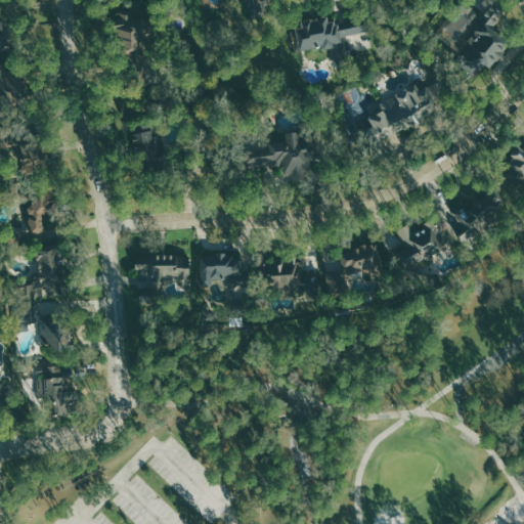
[(270,12),(265,0),(239,0),(248,20),(270,12)]
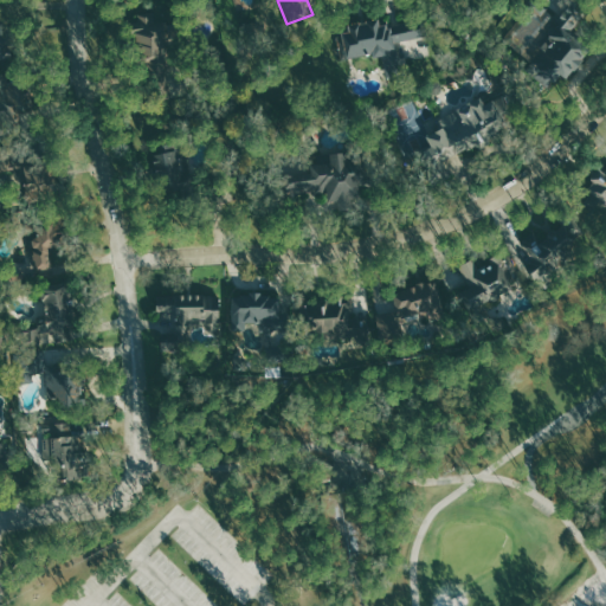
[(541,47),(547,56),(529,69),(537,79),(547,86),(560,76),(561,73),(566,77),(578,68),(588,51),(590,50),(575,32),(582,21),(574,12),(567,18),(563,15),(541,47)]
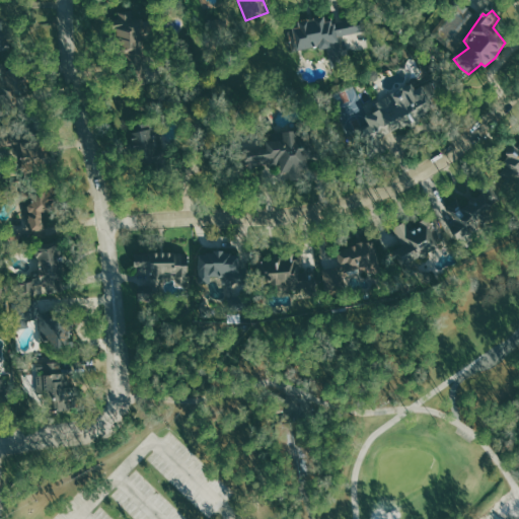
[(292,50),(319,47),(320,50),(342,48),(342,44),(354,43),(354,40),(365,39),(364,25),(336,27),(335,21),(325,21),(325,16),(298,19),(299,27),(290,28),(292,50)]
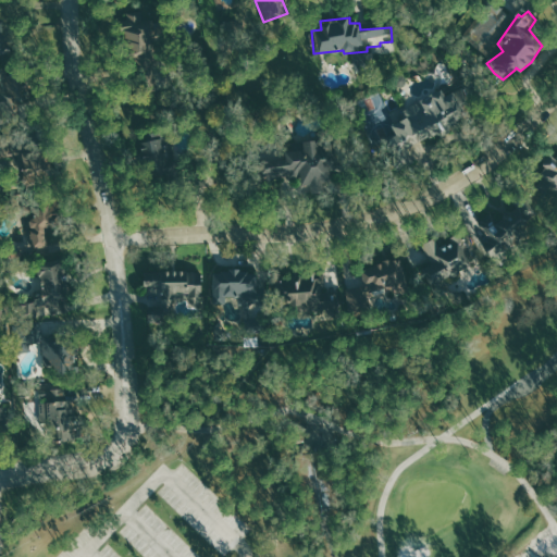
[(125,59),(152,59),(152,23),(125,23),(125,59)]
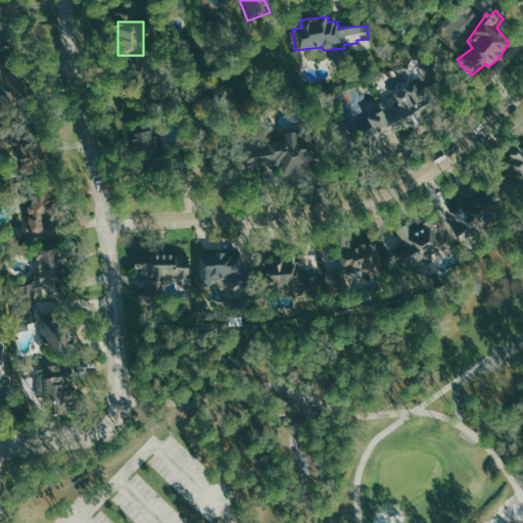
[(379,102),(383,109),(364,119),(361,122),(366,133),(375,143),(419,125),(437,108),(434,102),(418,84),(379,102)]
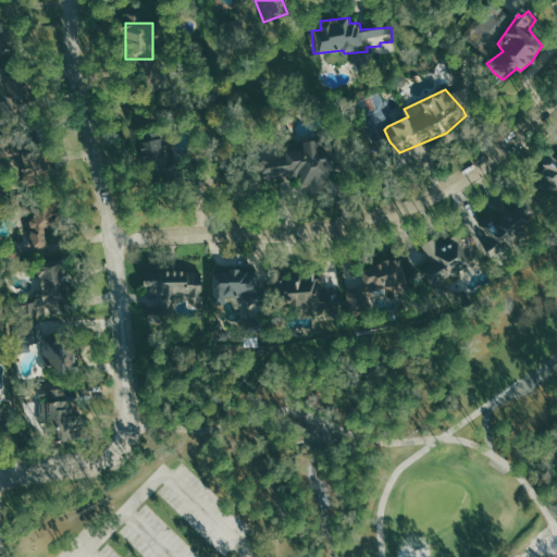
[(161,136),(159,130),(140,135),(143,141),(161,136)]
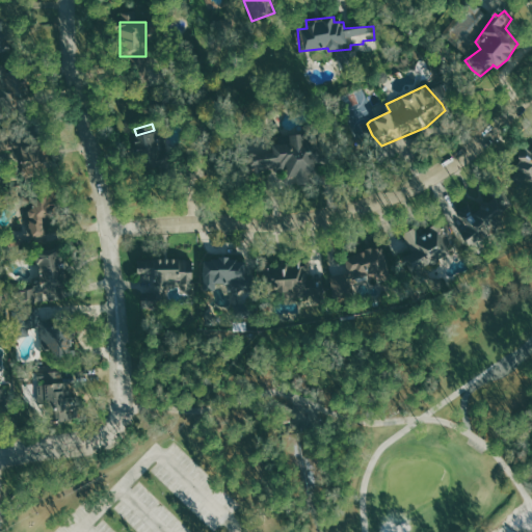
[(161,161),(157,132),(135,135),(139,164),(161,161)]
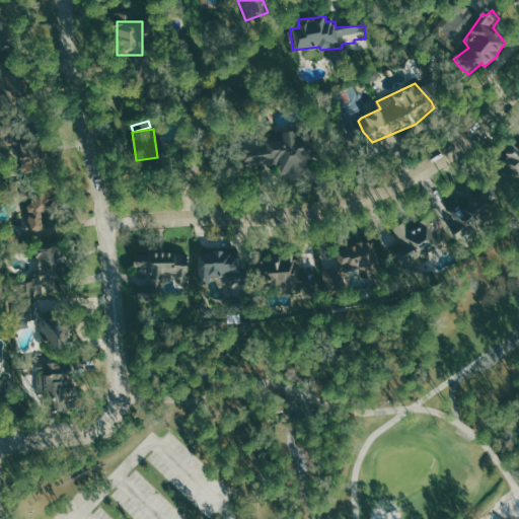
[(281,140),(239,146),(242,169),(279,163),(281,172),(311,167),(307,138),(298,139),(296,129),(279,132),(281,140)]
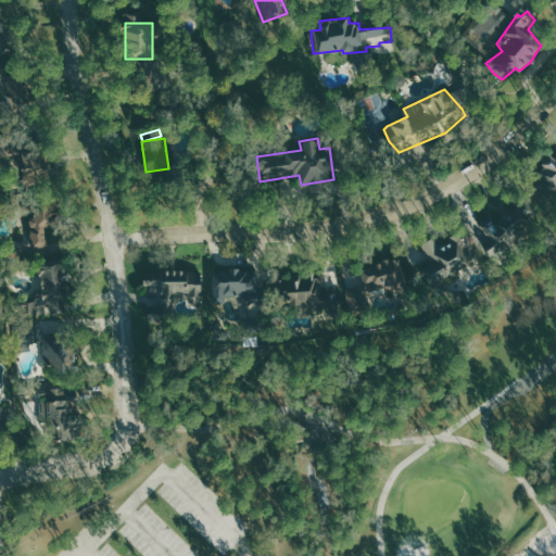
[(555,153),(538,169),(555,190),(555,153)]
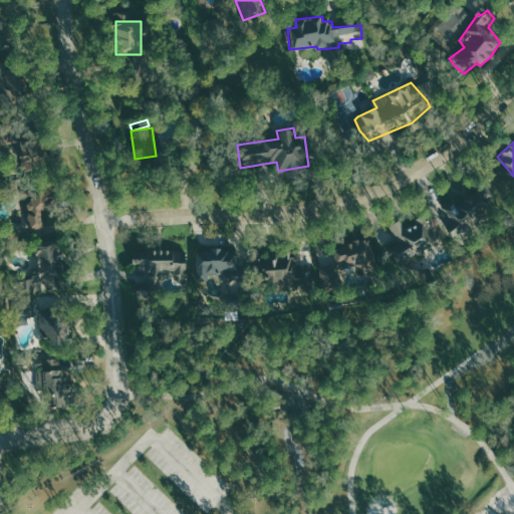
[(28,193),(29,228),(43,228),(43,208),(47,208),(46,192),(28,193)]
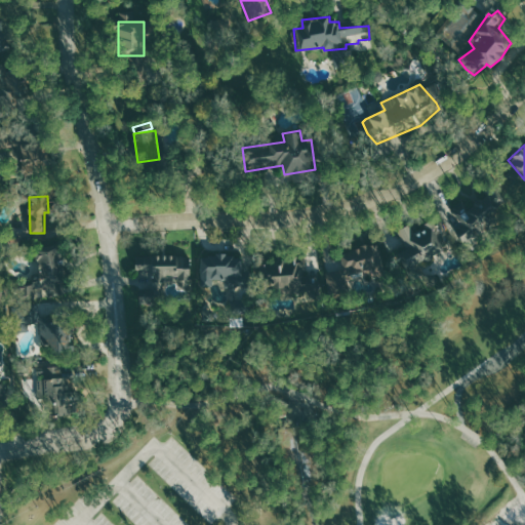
[(466,226),(491,227),(492,202),(467,201),(466,226)]
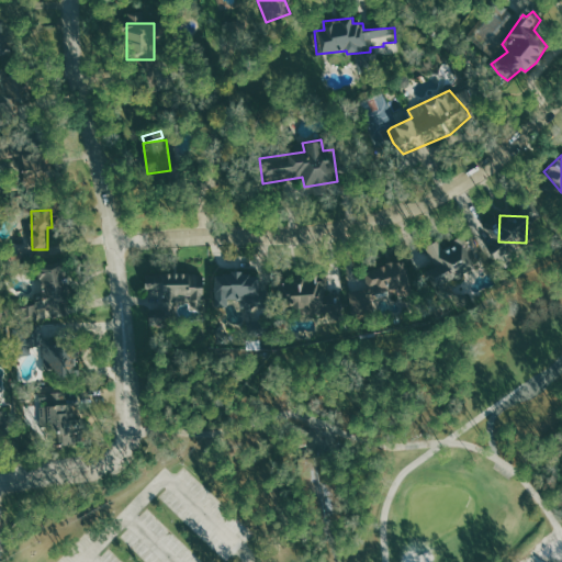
[(427,249),(434,262),(423,269),(435,291),(482,263),(461,229),(427,249)]
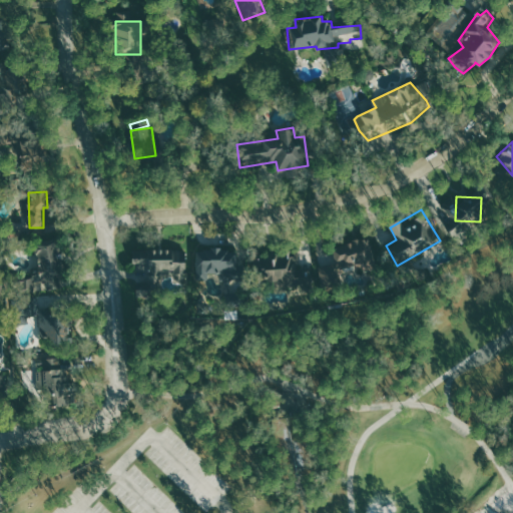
[(341,274),(378,260),(369,235),(331,249),(335,261),(317,267),(326,290),(344,283),(341,274)]
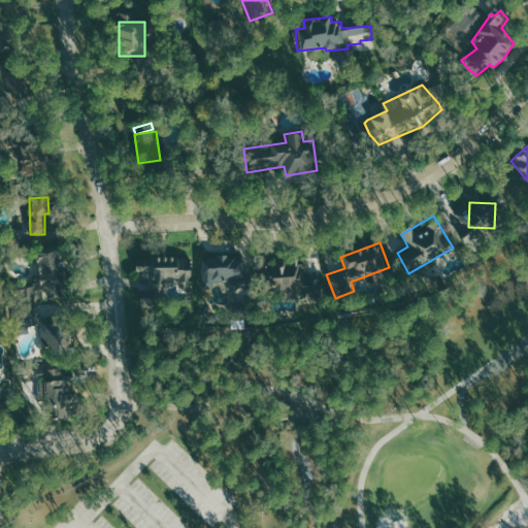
[(65,295),(56,251),(36,255),(40,277),(32,279),(34,285),(17,289),(20,305),(65,295)]
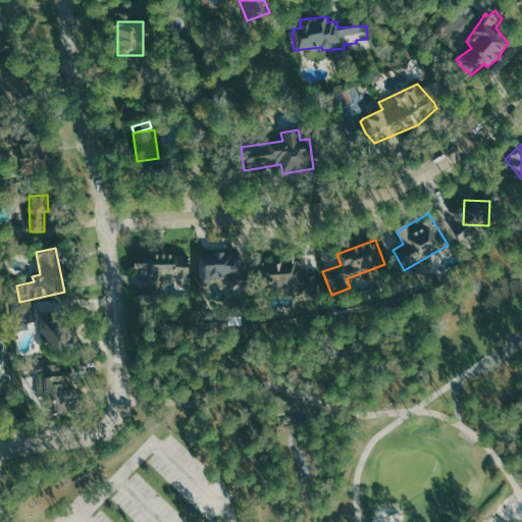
[(189,253),(149,255),(150,261),(136,262),(137,277),(153,276),(153,281),(190,280),(189,253)]
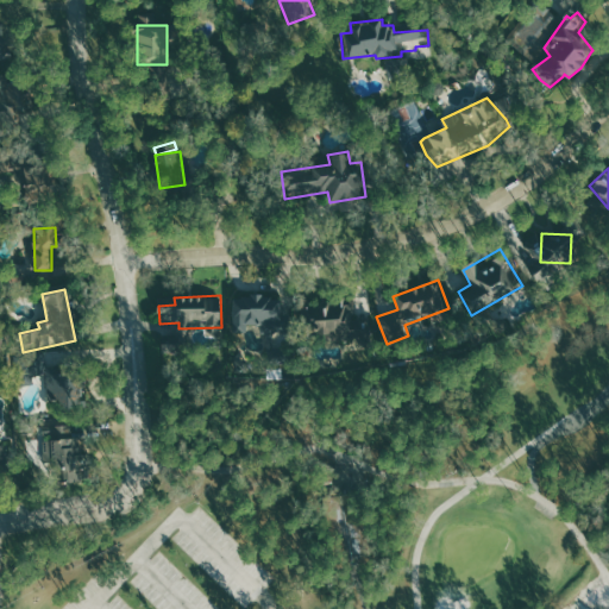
[(233,296),(233,333),(246,333),(246,325),(281,325),(281,296),(233,296)]
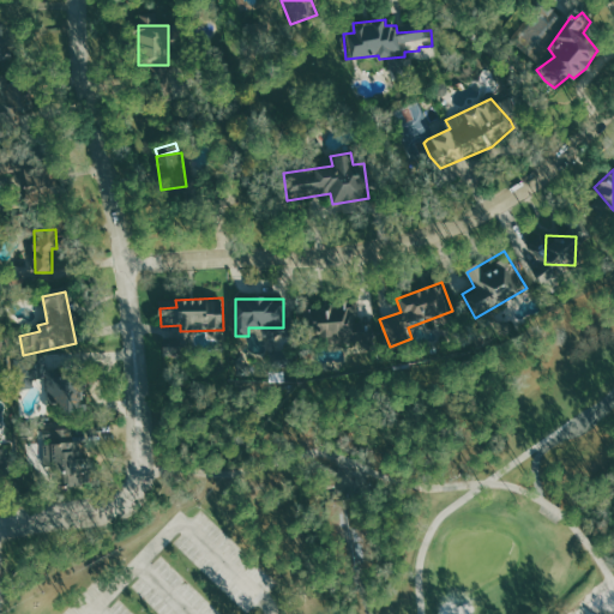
[(307,337),(357,344),(363,302),(344,300),(343,308),(311,305),(307,337)]
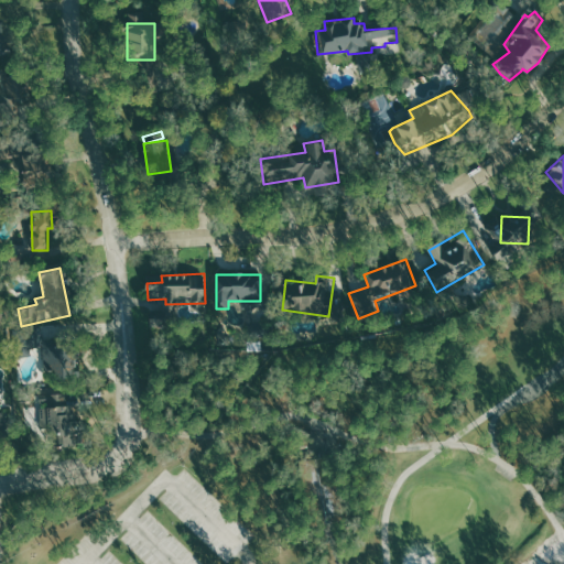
[(79,381),(78,346),(47,347),(50,382),(79,381)]
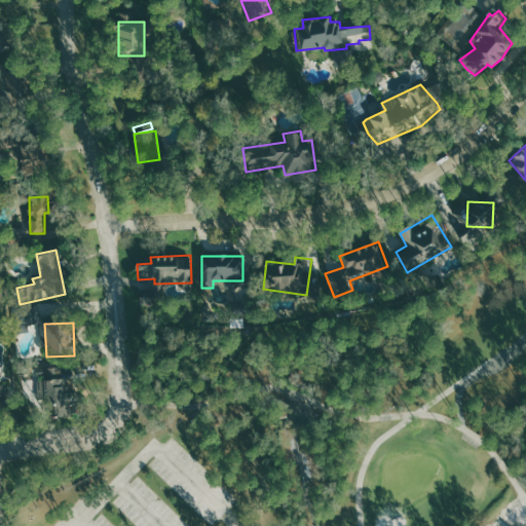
[(47,406),(54,406),(54,416),(73,416),(73,392),(67,392),(66,378),(47,379),(47,406)]
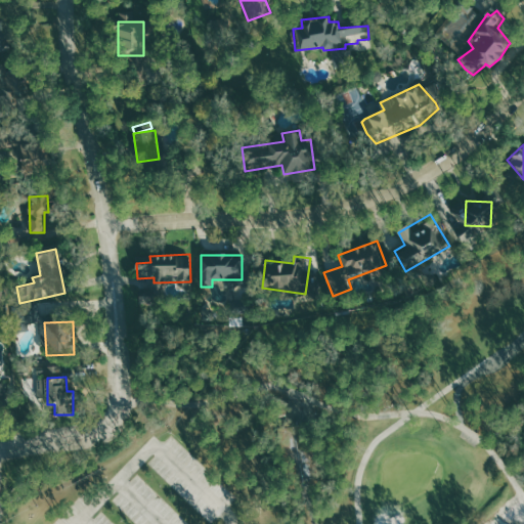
[(0,400),(12,398),(9,381),(0,382),(0,400)]
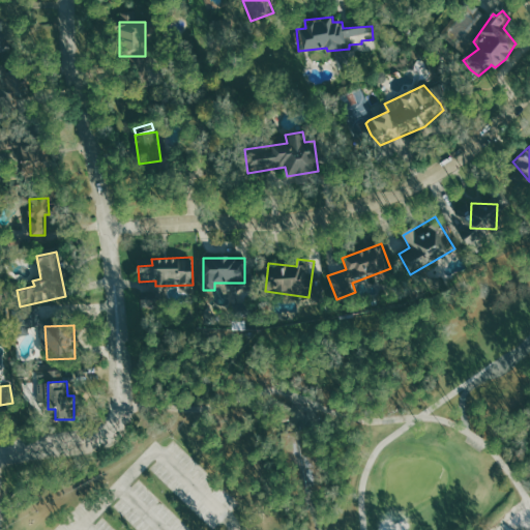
[(288,432),(314,429),(322,491),(297,495),(288,432)]
